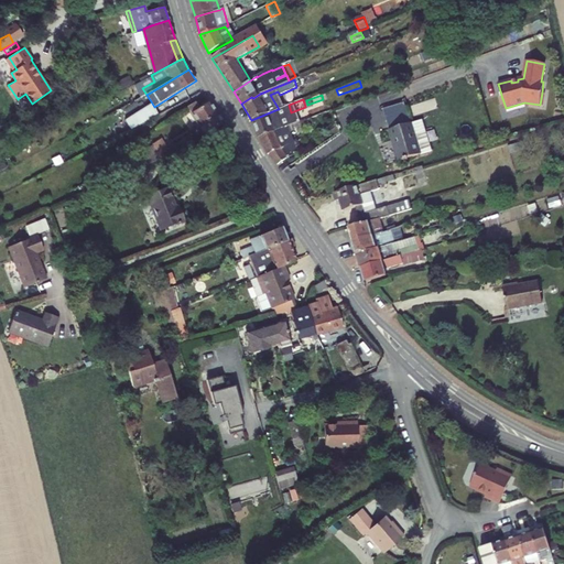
[(198,127),(191,131),(196,141),(224,123),(209,101),(197,108),(195,104),(187,108),(198,127)]
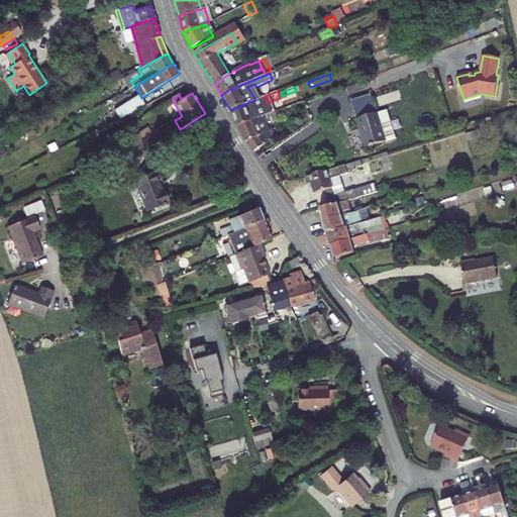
[(141,98),(127,105),(118,113),(121,118),(145,105),(141,98)]
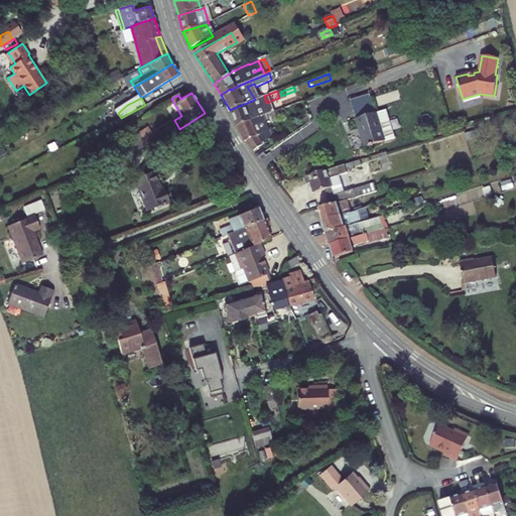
[(260,117),(254,100),(230,110),(231,111),(236,126),(238,125),(260,117)]
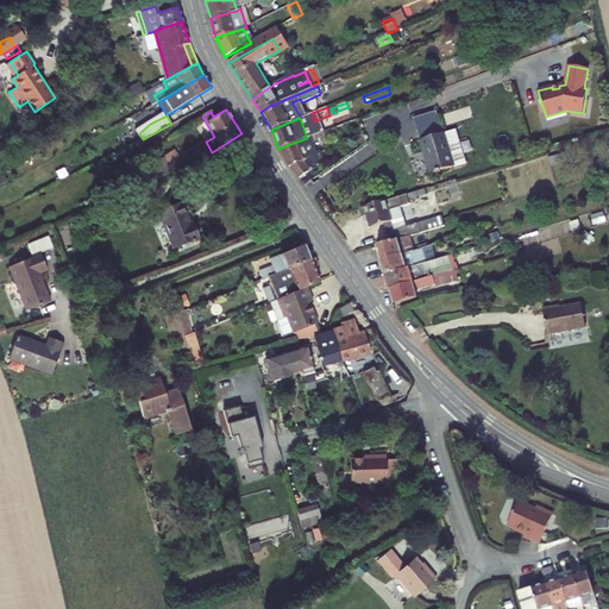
[(454,131),(421,140),(426,158),(431,175),(465,164),(458,140),(454,131)]
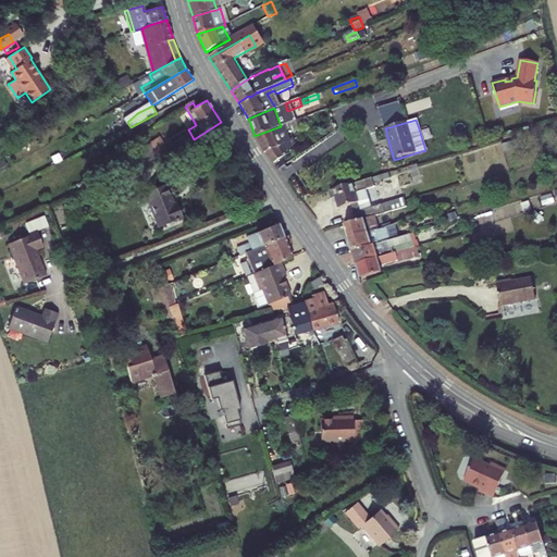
[(61,126),(66,133),(73,127),(69,121),(61,126)]
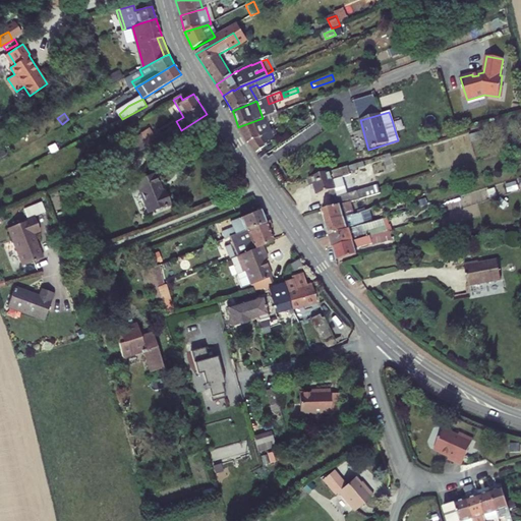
[(263,118),(240,126),(247,143),(249,142),(256,153),(278,138),(273,131),(272,131),(266,117),(263,118)]
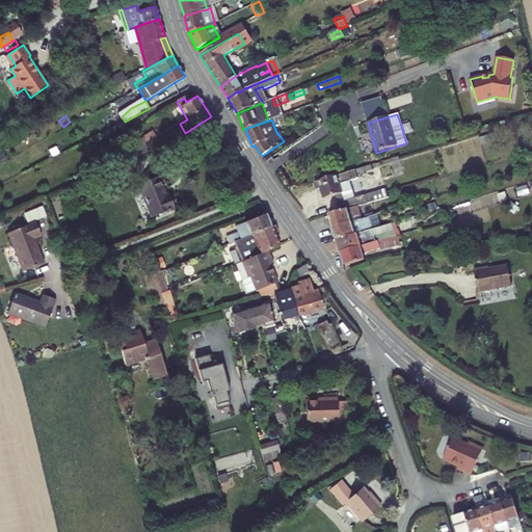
[(161,144),(153,131),(143,136),(152,149),(161,144)]
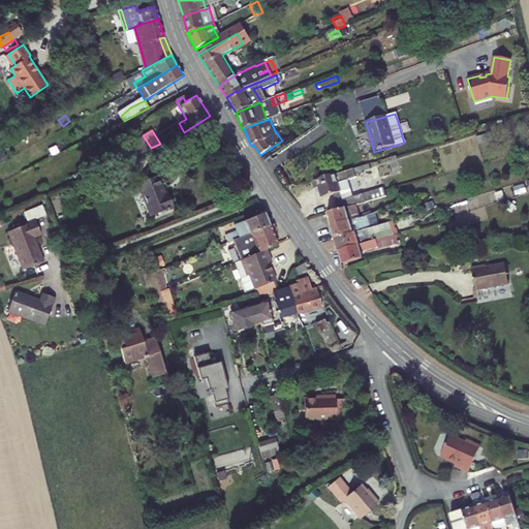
[(476,137),(478,145),(493,141),(490,133),(476,137)]
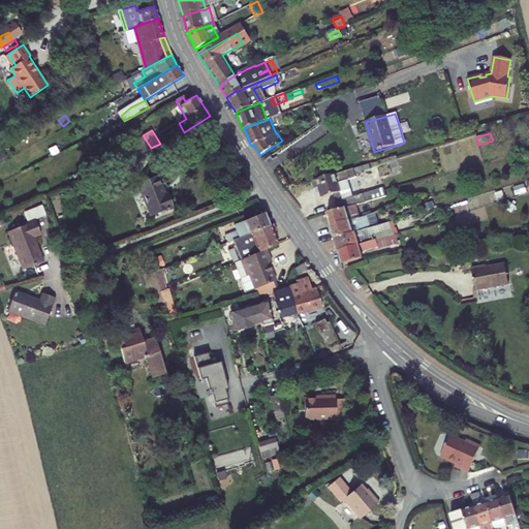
[(318,188),(322,198),(334,195),(338,211),(344,210),(386,197),(385,194),(384,189),(353,197),(343,200),(338,184),(348,181),(356,178),(356,176),(364,174),(364,172),(371,168),(370,163),(313,181),(316,188),(318,188)]
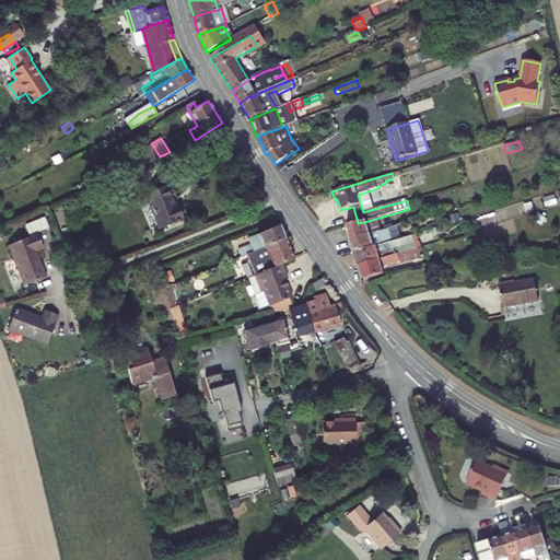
[(93,179),(83,184),(85,189),(96,185),(93,179)]
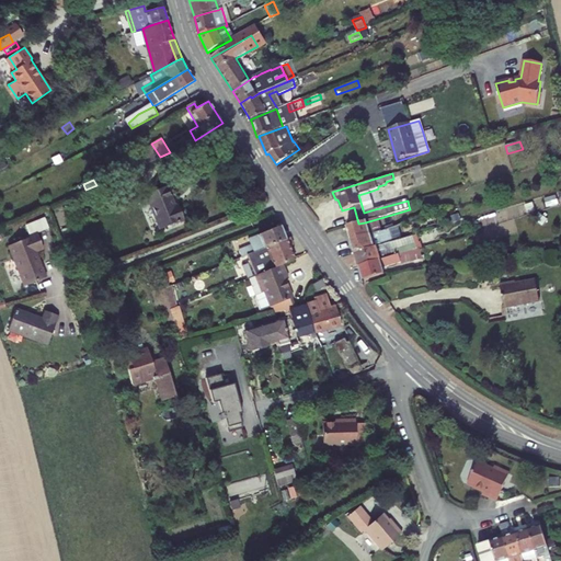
[(176,206),(172,208),(169,201),(171,201),(164,187),(145,196),(159,230),(175,224),(175,225),(179,224),(179,222),(183,220),(176,206)]
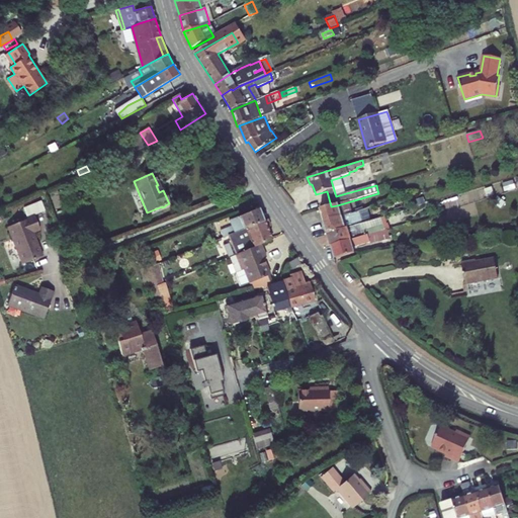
[(331,180),(336,196),(346,193),(341,177),(331,180)]
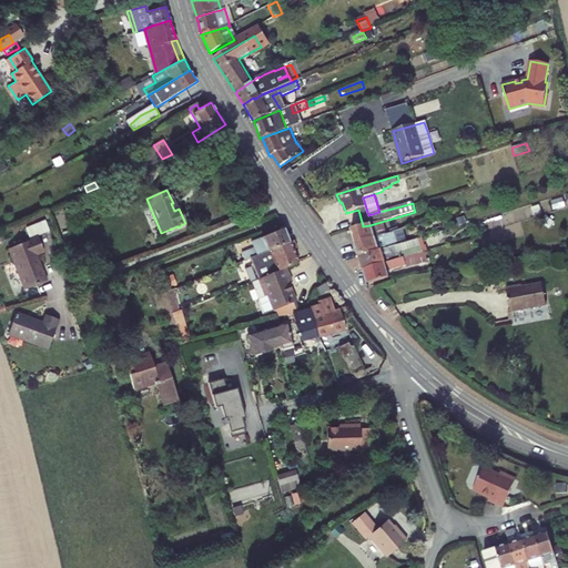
[(561,199),(548,202),(550,211),(564,208),(561,199)]
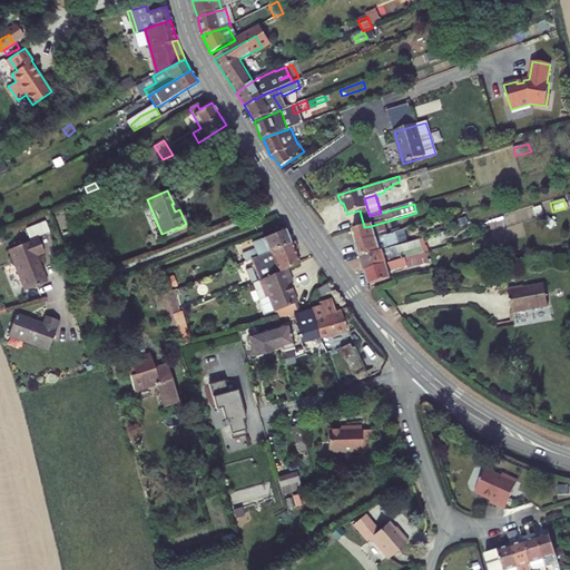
[(554,223),(548,217),(544,223),(551,227),(554,223)]
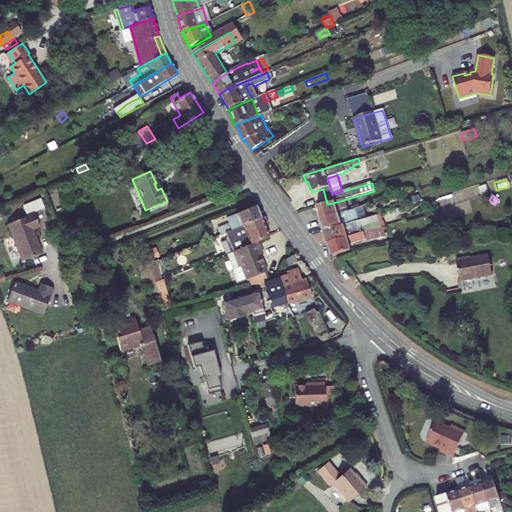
[(24,213),(44,208),(42,198),(22,203),(24,213)]
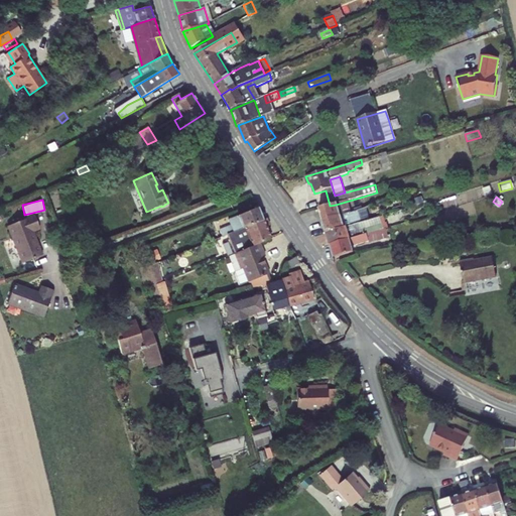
[(318,209),(323,222),(358,211),(367,208),(365,202),(337,210),(336,205),(330,206),(318,209)]
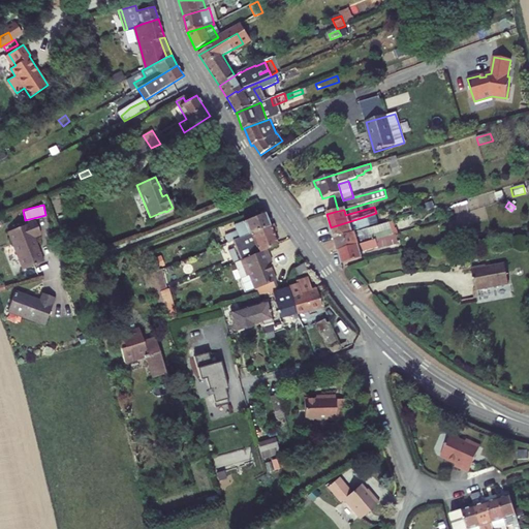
[(231,241),(269,226),(263,214),(244,222),(234,226),(236,231),(224,237),(226,243),(231,241)]
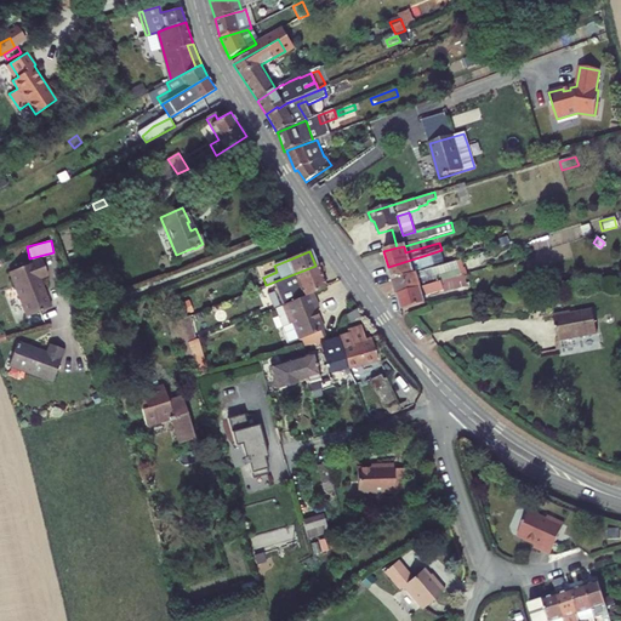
[(388,267),(392,281),(412,275),(434,268),(431,254),(388,267)]
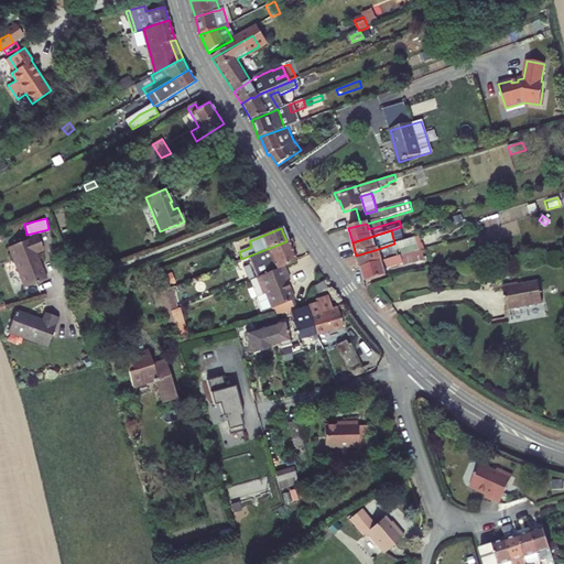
[(29,239),(9,249),(24,288),(45,279),(40,264),(41,264),(36,253),(43,250),(38,235),(29,239)]
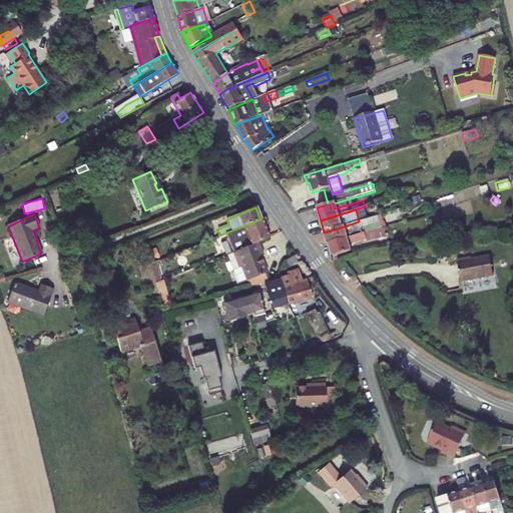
[(364,233),(373,230),(383,227),(386,226),(384,221),(383,221),(381,215),(359,221),(341,227),(324,232),(328,244),(364,233)]
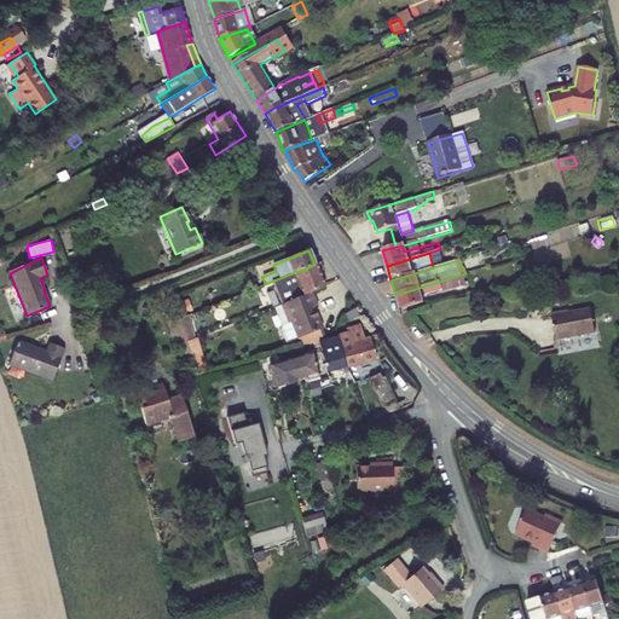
[(318,273),(323,271),(319,262),(314,265),(271,282),(281,305),(312,291),(324,287),(318,273)]
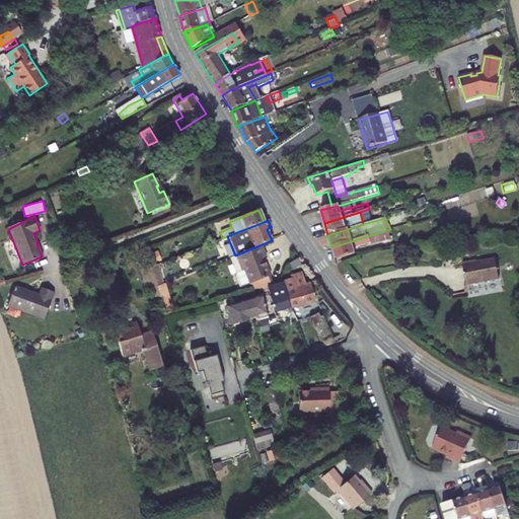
[(387,230),(377,233),(368,236),(331,247),(336,260),(345,256),(355,253),(354,250),(353,247),(370,242),(378,240),(379,242),(390,239),(387,230)]
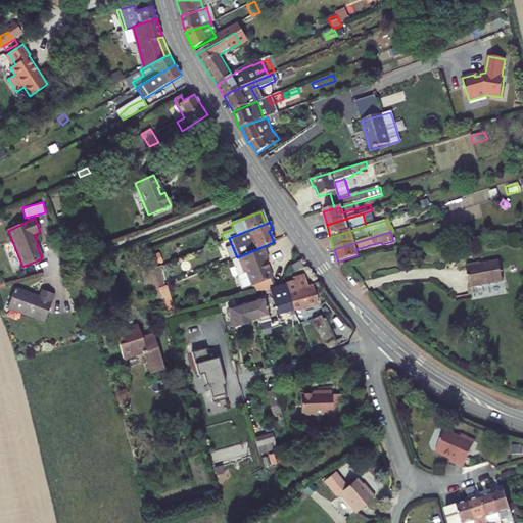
[(269,259),(264,246),(237,257),(243,273),(237,275),(237,278),(241,290),(274,277),(267,260),(269,259)]
